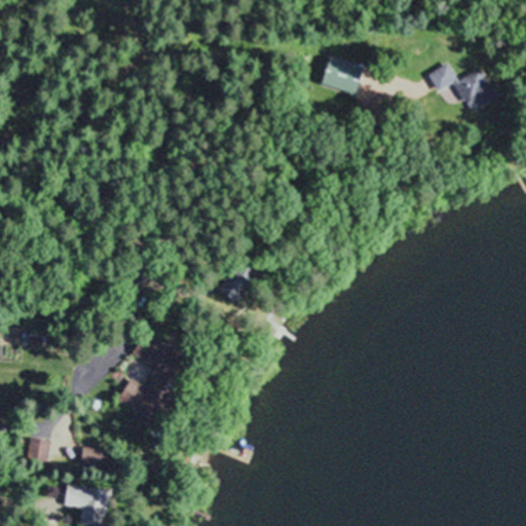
[(322,86),(359,96),(366,67),(329,58),(322,86)]
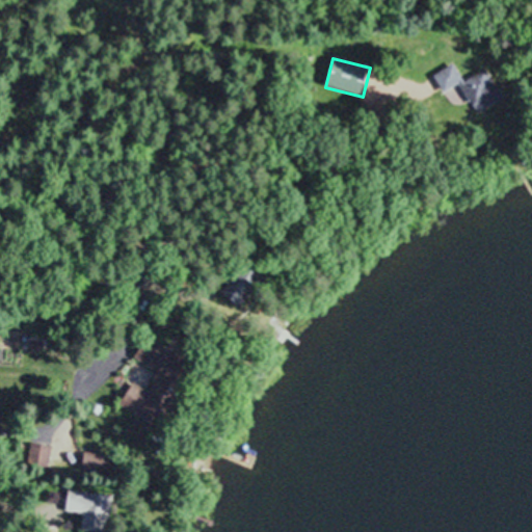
[(486,70),(464,82),(454,64),(434,76),(446,94),(461,84),(479,113),(504,99),(486,70)]
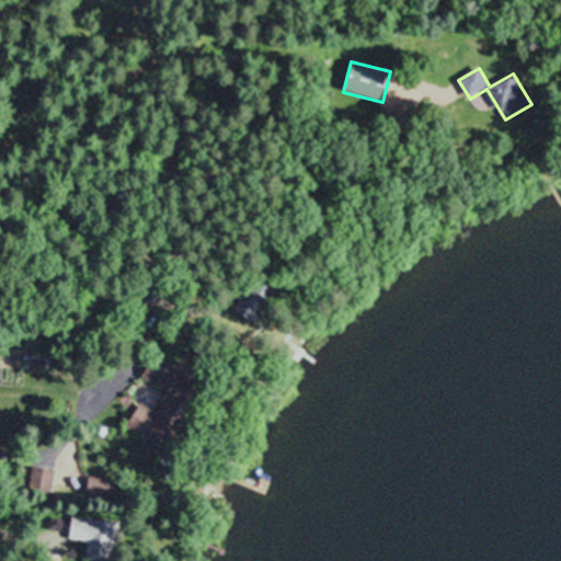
[(232,309),(256,324),(268,306),(244,290),(232,309)]
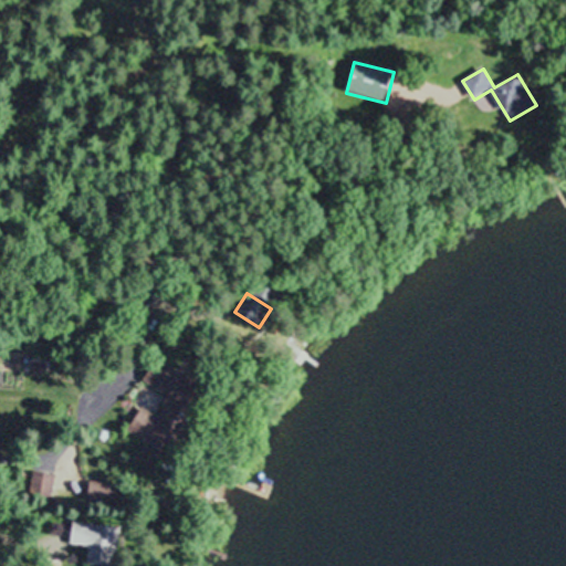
[(128,431),(168,458),(207,396),(155,363),(143,381),(170,399),(157,418),(143,409),(128,431)]
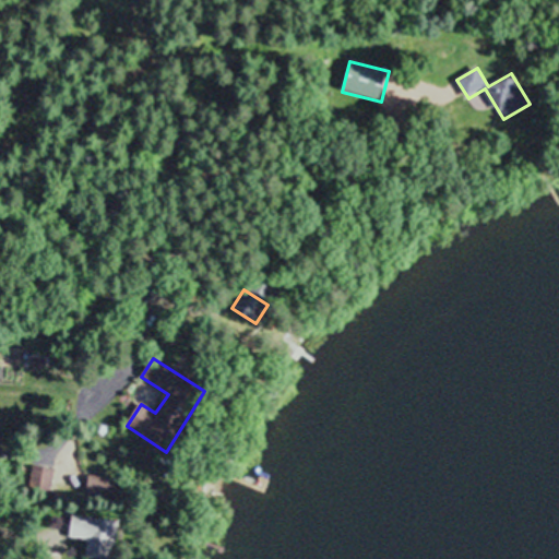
[(55,470),(34,464),(27,487),(48,492),(55,470)]
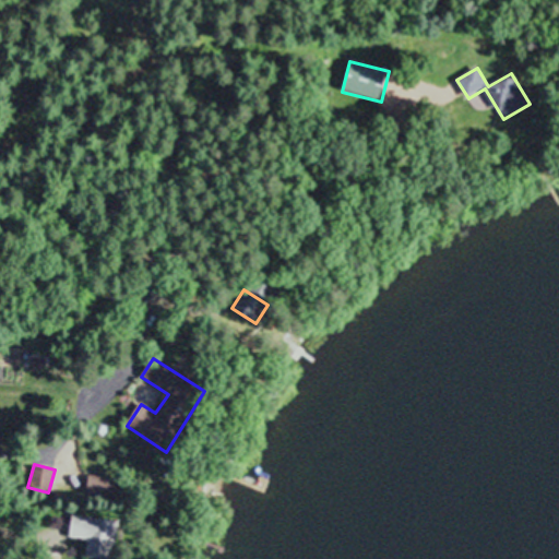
[(85,486),(111,502),(121,487),(94,471),(85,486)]
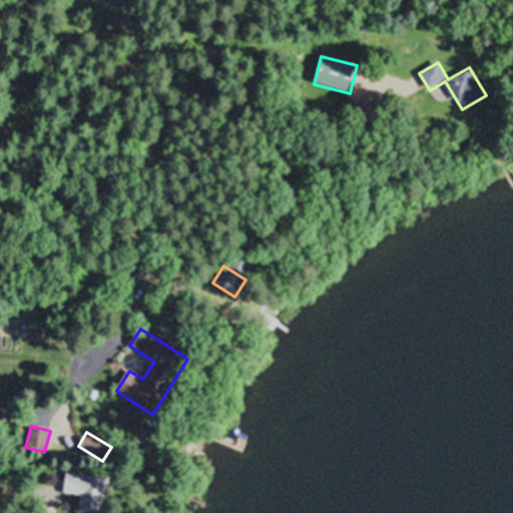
[(86,512),(105,512),(110,478),(66,473),(63,494),(81,496),(78,512),(86,512)]
